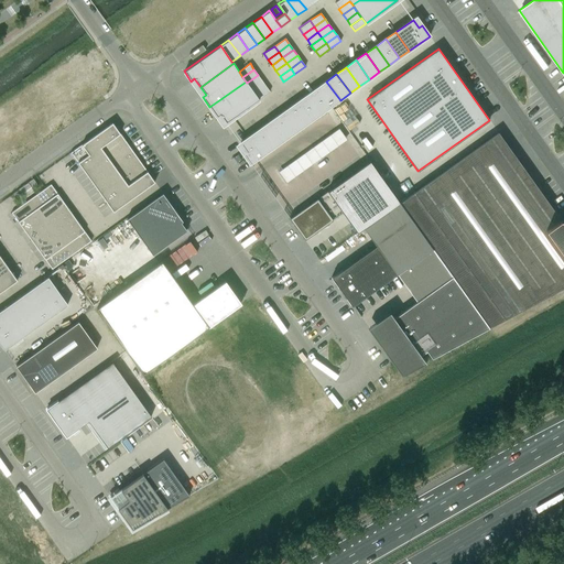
[(258,75),(247,83),(251,88),(261,80),(258,75)]
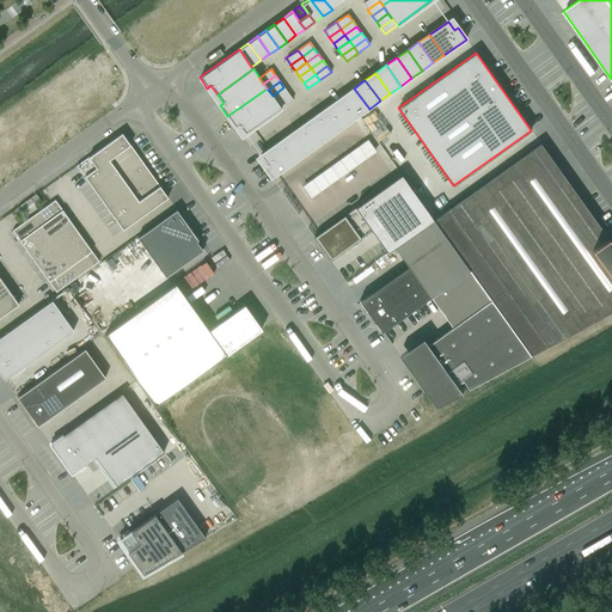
[(283,87),(273,96),(276,102),(288,93),(283,87)]
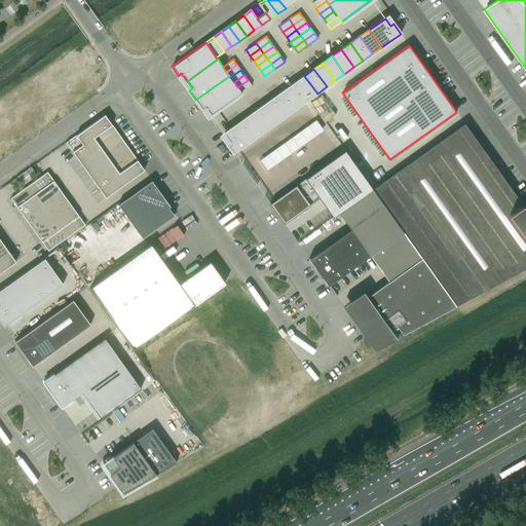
[(229,76),(195,100),(201,109),(204,107),(211,114),(241,92),(237,87),(234,82),(230,77),(229,76)]
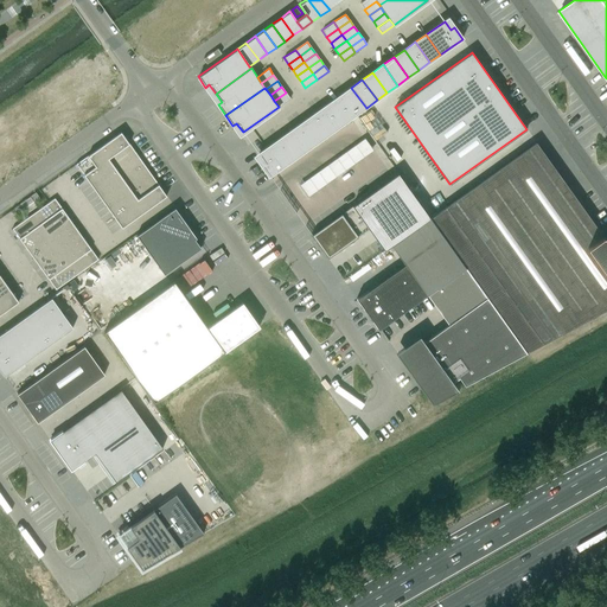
[(351,88),(340,95),(356,115),(366,108),(351,88)]
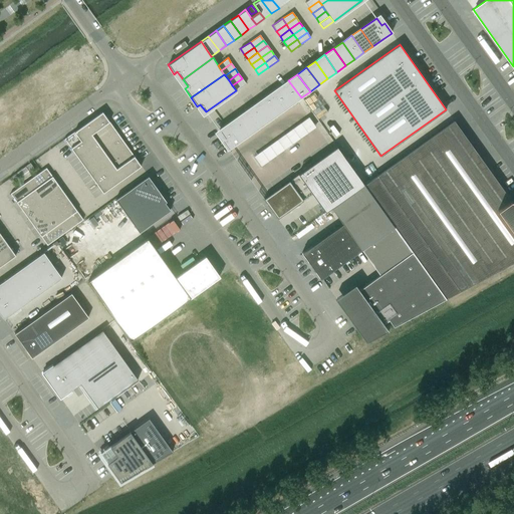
[(242,78),(232,85),(236,90),(246,83),(242,78)]
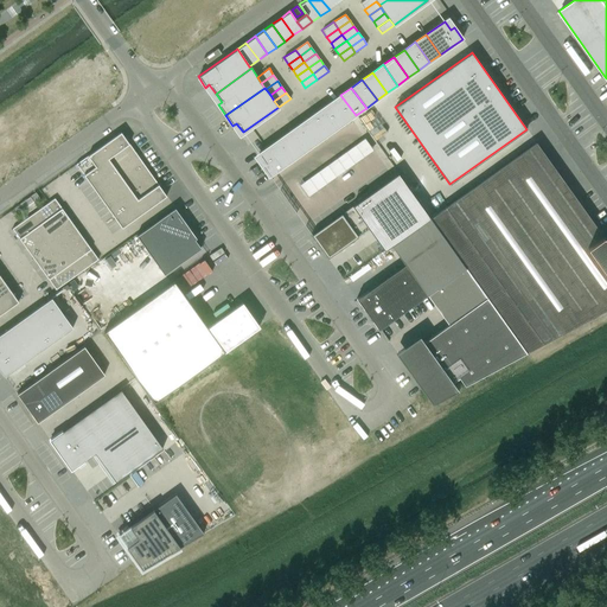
[(340,95),(330,102),(345,123),(353,116),(356,115),(340,95)]
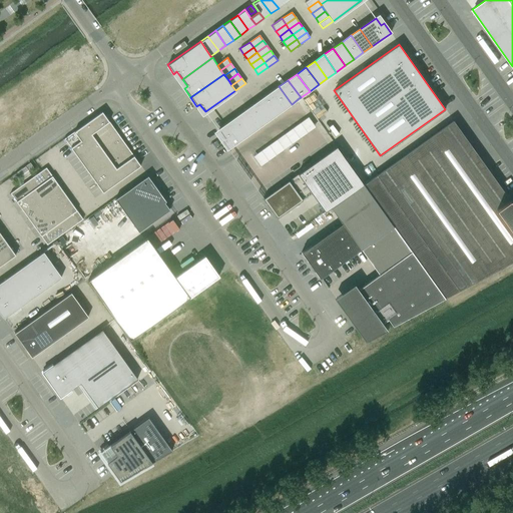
[(279,86),(270,93),(283,110),(292,104),(279,86)]
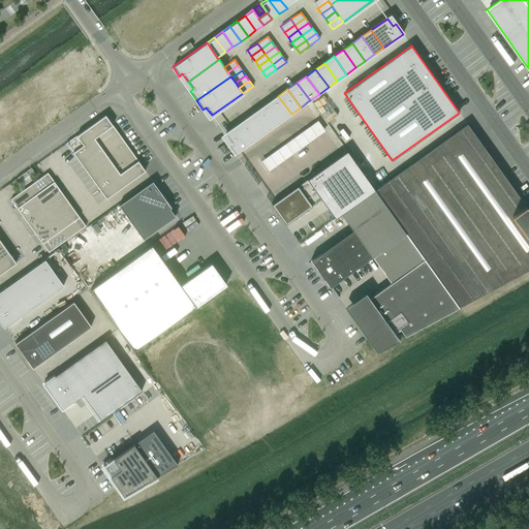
[(278,96),(270,102),(282,120),(291,114),(278,96)]
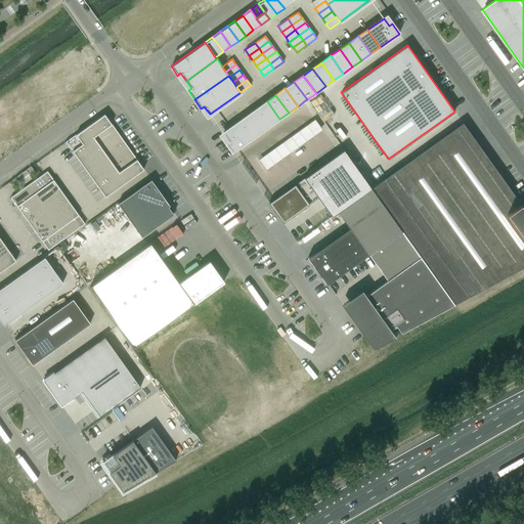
[(267,101),(258,108),(270,126),(279,119),(267,101)]
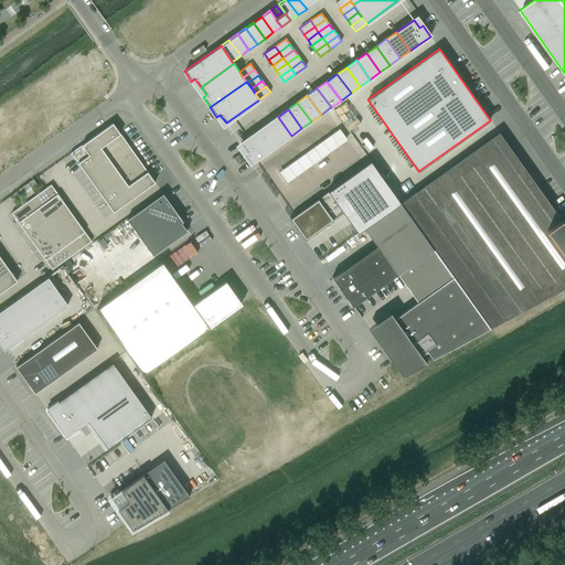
[(278,117),(268,124),(281,142),(291,136),(278,117)]
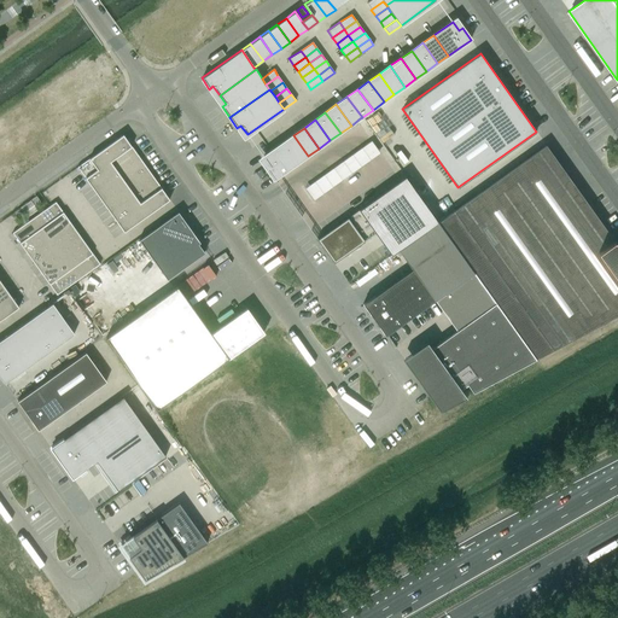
[(123,134),(77,167),(77,168),(86,179),(130,146),(129,144),(123,134)]
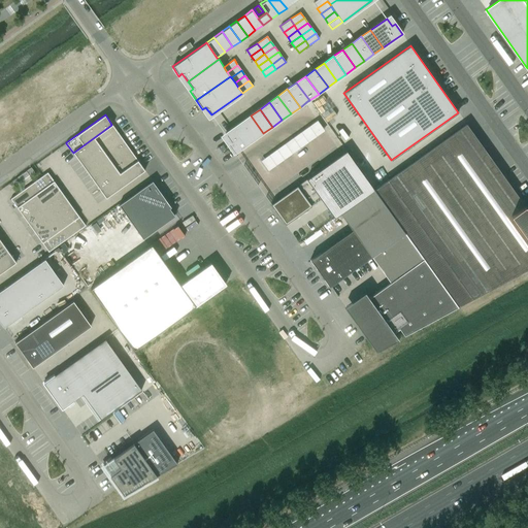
[(251,116),(241,122),(254,140),(263,133),(251,116)]
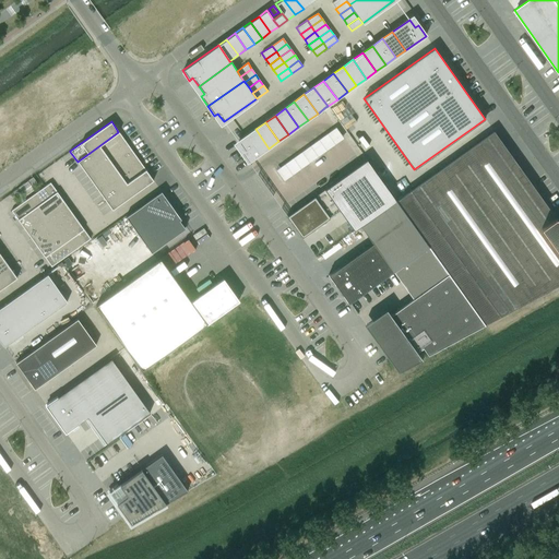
[(304,151),(275,170),(283,181),(311,162),(316,157),(343,139),(335,128),(308,146),(304,151)]
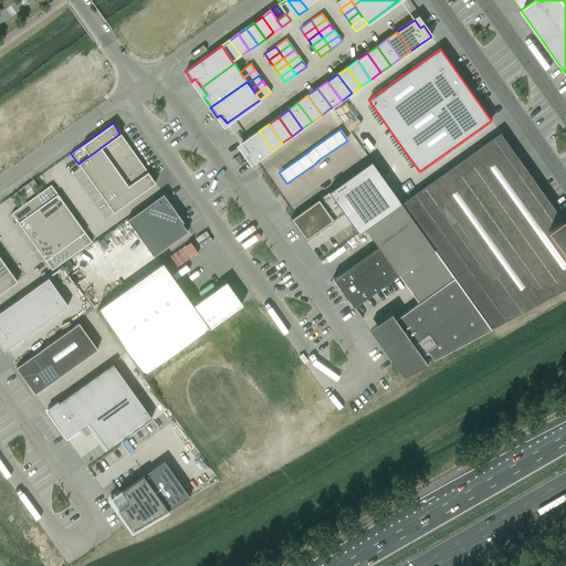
[(259,130),(241,144),(247,152),(243,154),(251,165),(272,150),(259,130)]
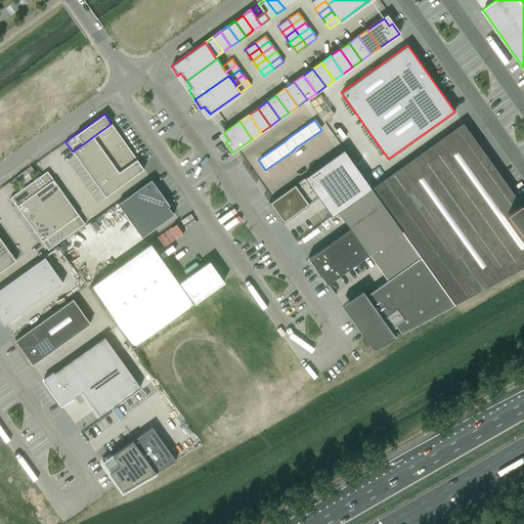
[(523,208),(463,123),(385,178),(469,296),(523,266),(523,208)]
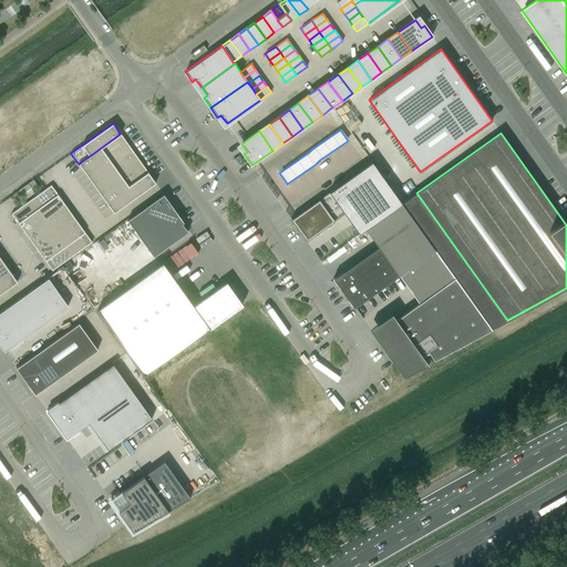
[(120,134),(79,164),(85,173),(127,143),(120,134)]
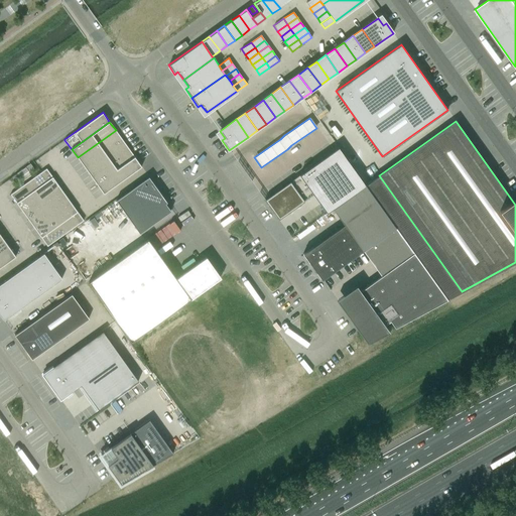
[(116,130),(78,157),(84,166),(122,139),(116,130)]
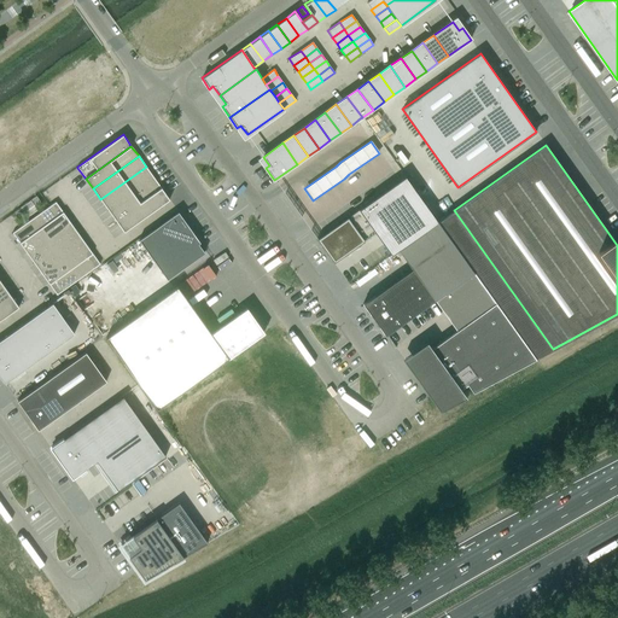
[(385,170),(375,178),(385,190),(404,176),(394,161),(384,168),(385,170)]
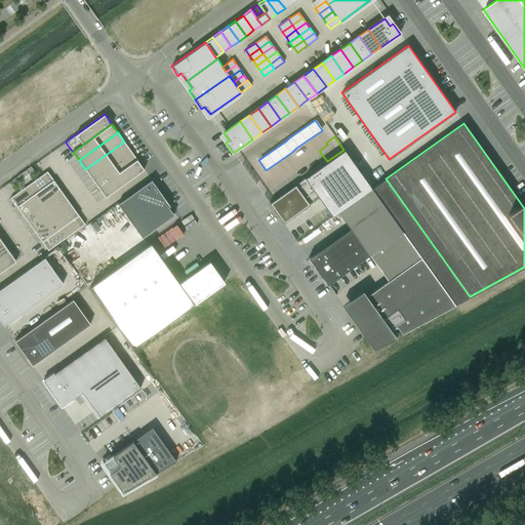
[(124,142),(85,169),(91,178),(130,151),(124,142)]
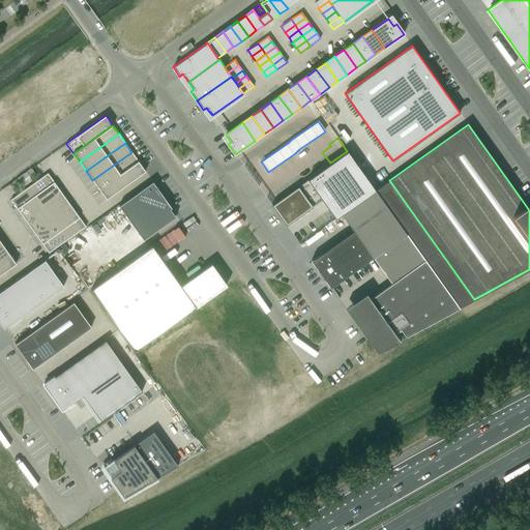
[(345,152),(271,205),(286,225),(322,200),(335,218),(342,213),(375,189),(347,151),(345,152)]
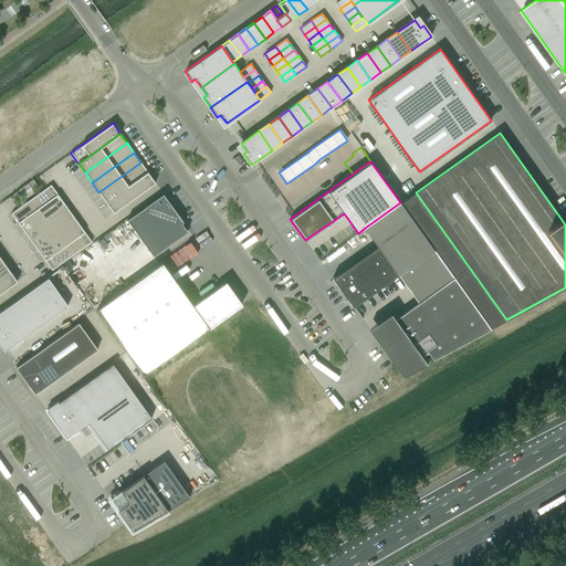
[(140,163),(98,192),(106,202),(148,173),(140,163)]
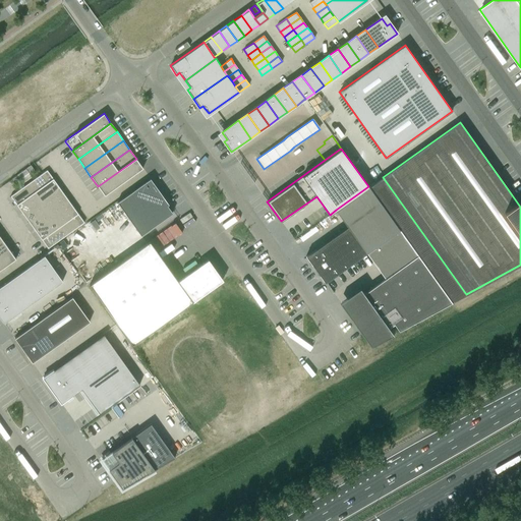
[(136,159),(98,186),(104,195),(142,168),(136,159)]
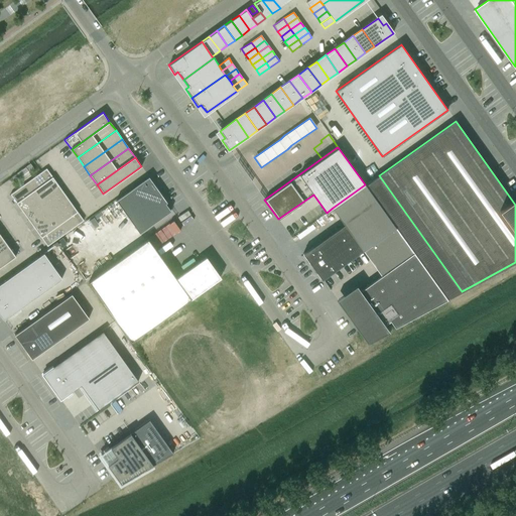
[(34,170),(29,163),(24,166),(25,167),(29,173),(34,170)]
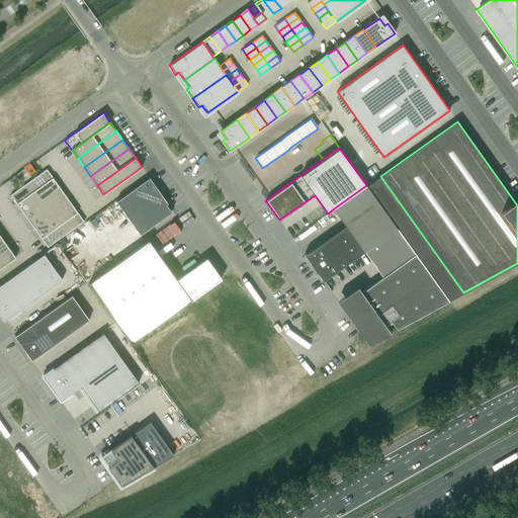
[(25,168),(16,174),(20,179),(22,182),(31,176),(29,174),(25,168)]
